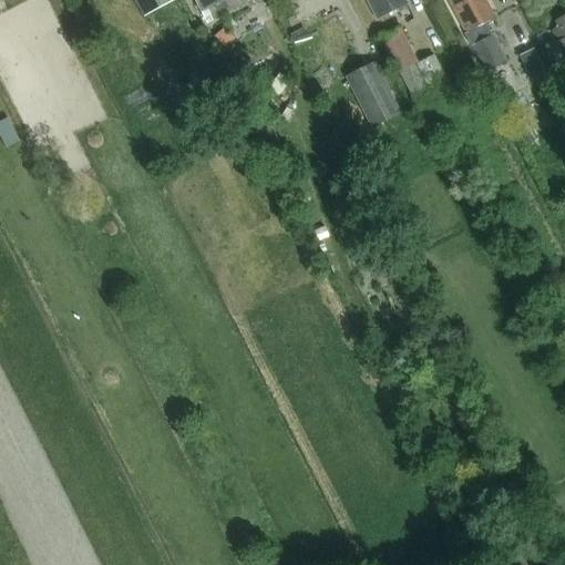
[(134,0),(144,16),(171,0),(134,0)]
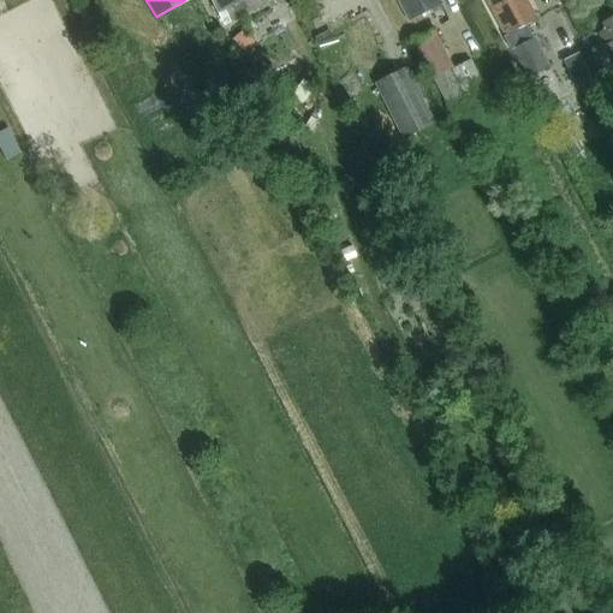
[(213,0),(220,13),(244,0),(250,11),(271,0),(213,0)]
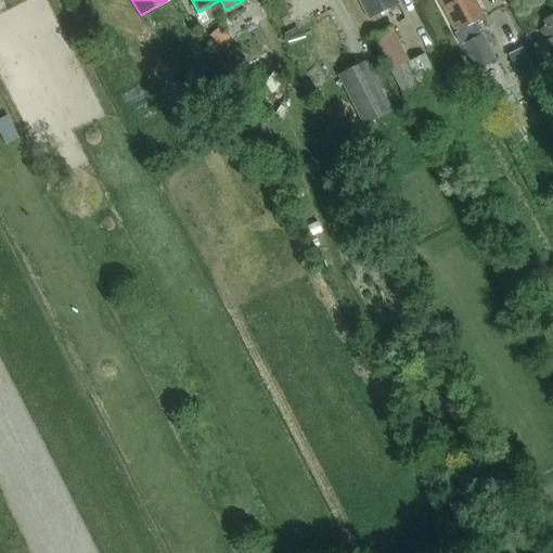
[(361,0),(370,17),(399,2),(397,0),(361,0)]
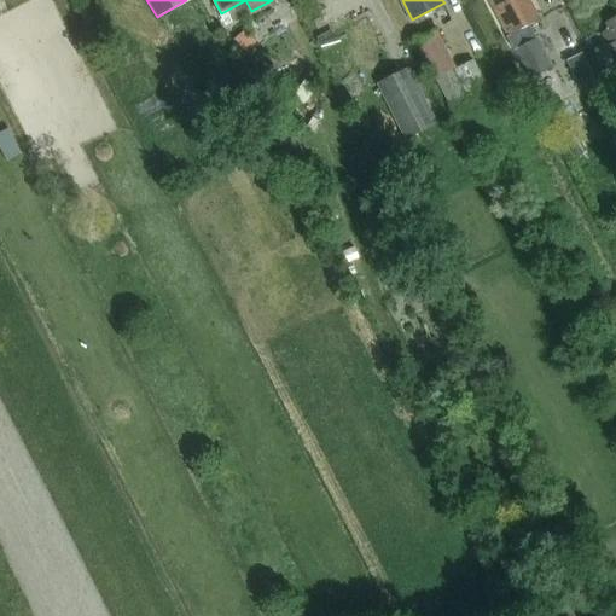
[(488,0),(507,35),(532,22),(540,18),(529,0),(488,0)]
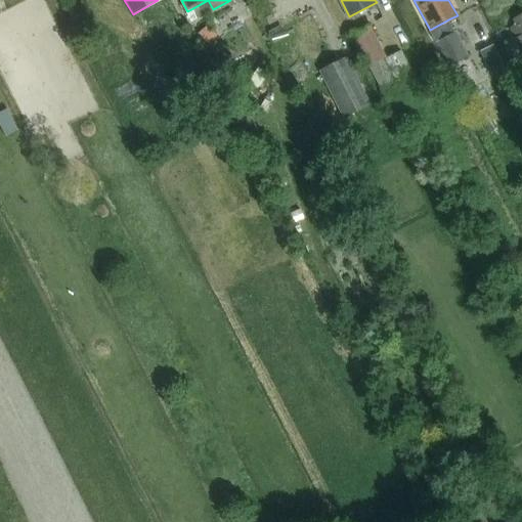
[(521,11),(512,16),(515,23),(509,26),(521,49),(521,11)]
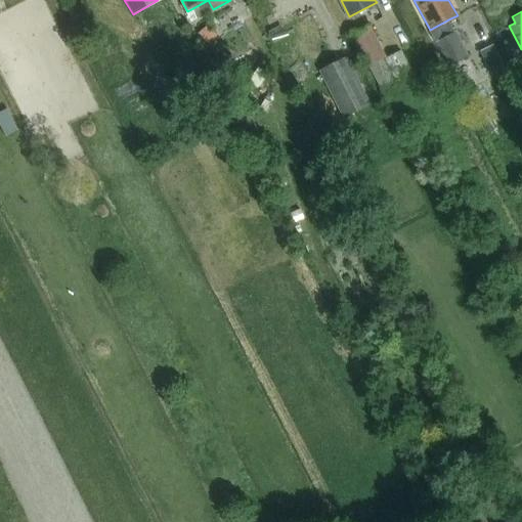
[(450,18),(430,30),(436,42),(458,32),(450,18)]
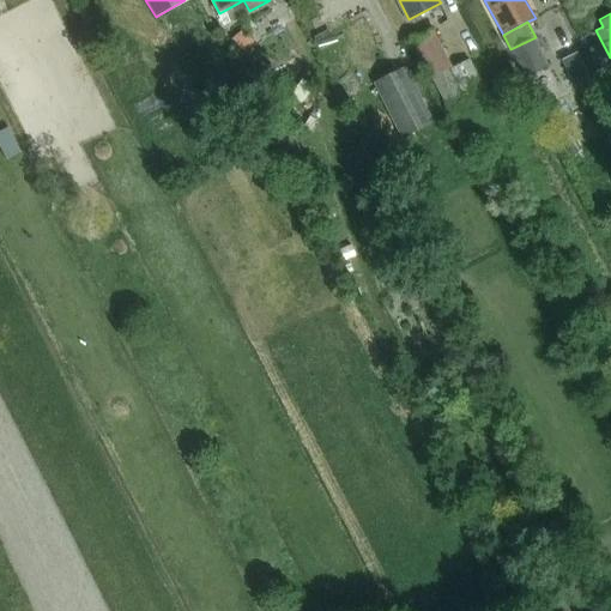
[(239,23),(227,34),(242,50),(254,41),(239,23)]
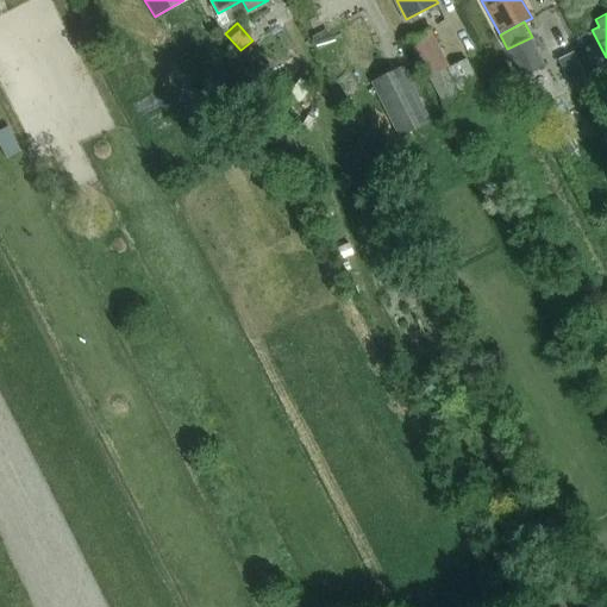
[(325,27),(311,35),(318,49),(332,41),(325,27)]
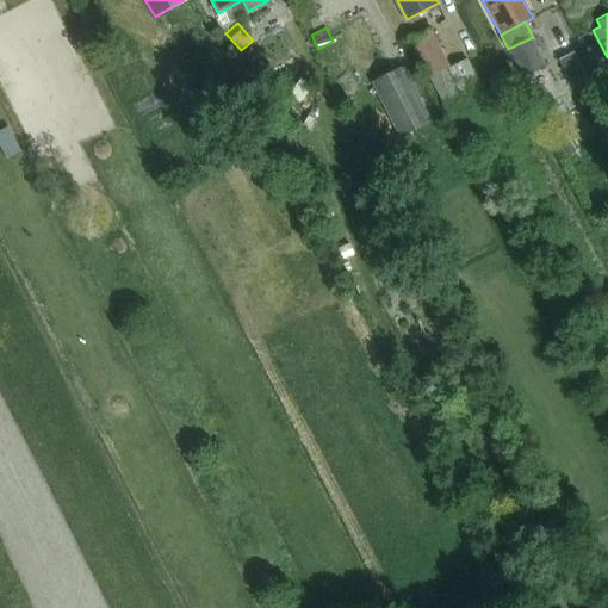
[(451,66),(430,28),(409,39),(448,115),(467,104),(465,100),(485,90),(467,57),(451,66)]
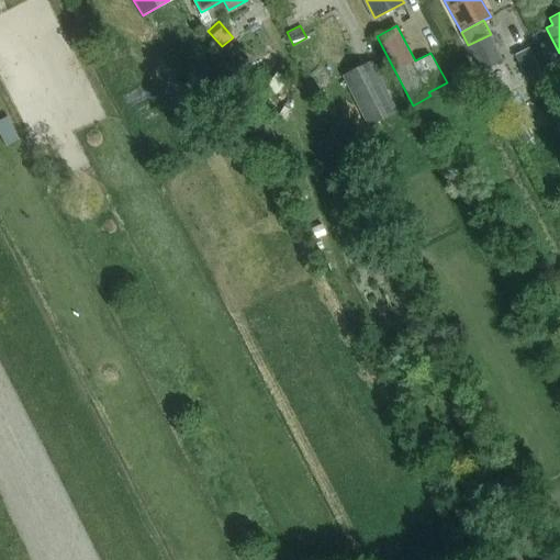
[(491,34),(468,45),(482,71),(504,60),(491,34)]
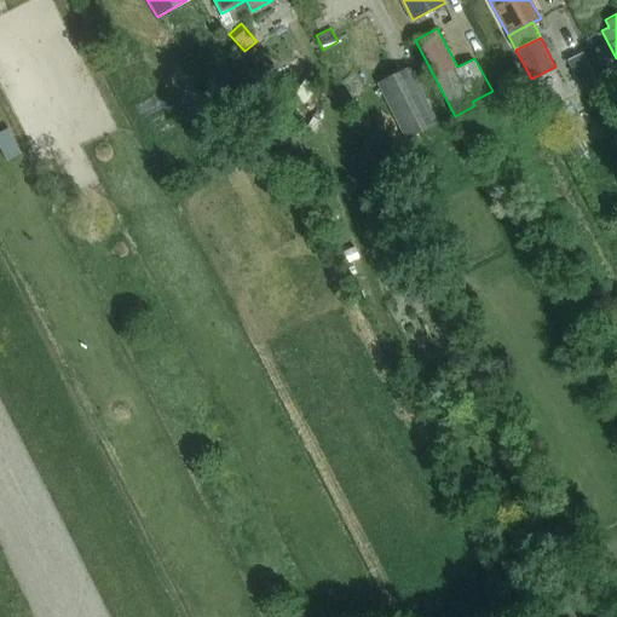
[(439,125),(410,67),(378,84),(407,140),(439,125)]
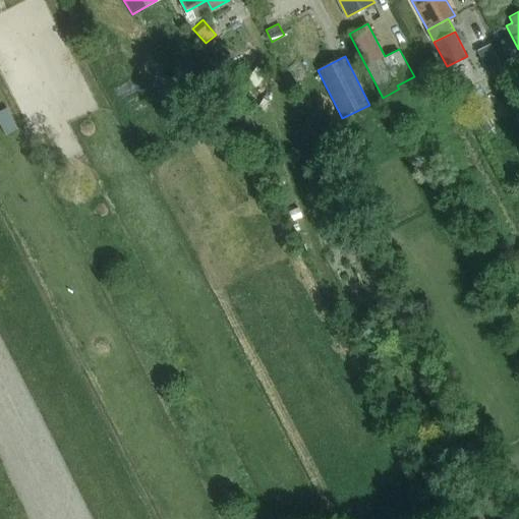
[(5,107),(0,109),(0,125),(5,134),(17,128),(5,107)]
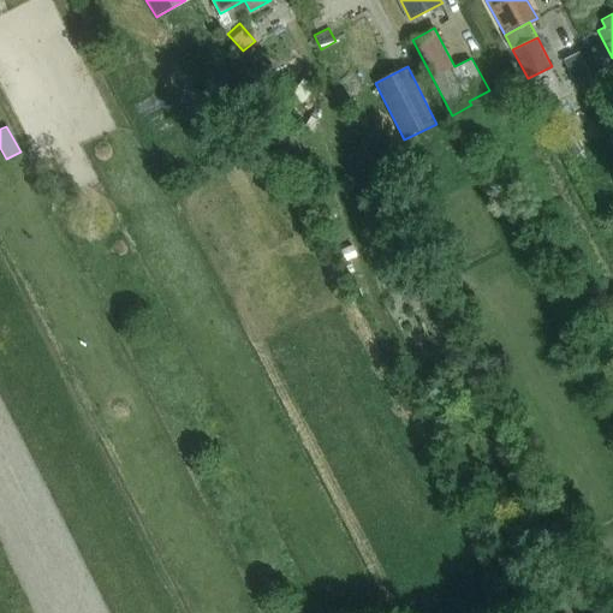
[(333,202),(321,208),(325,216),(337,212),(333,202)]
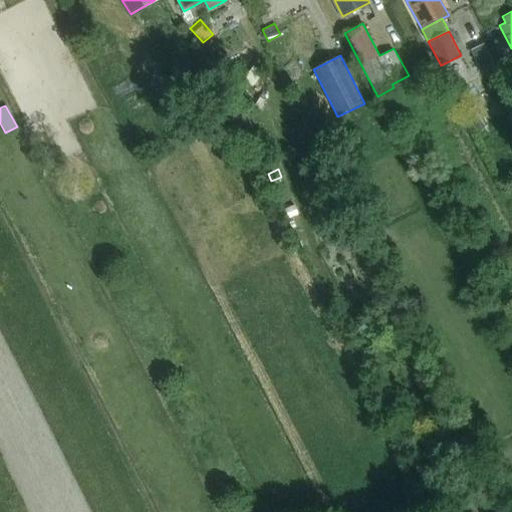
[(283,206),(279,208),(283,218),(297,213),(294,204),(284,208),(283,206)]
